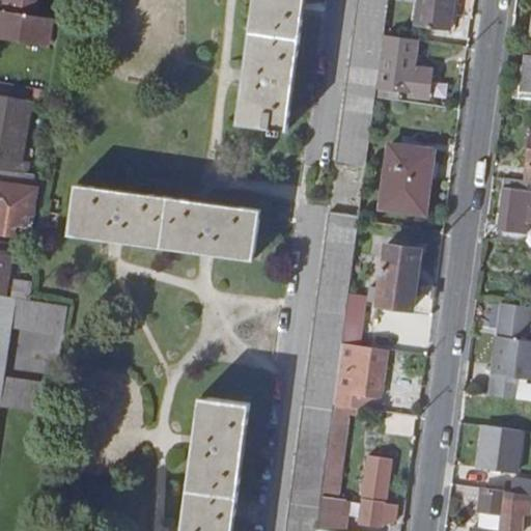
[(0,14),(0,37),(46,47),(49,22),(35,19),(37,0),(0,0),(0,11),(4,12),(3,15),(0,14)]
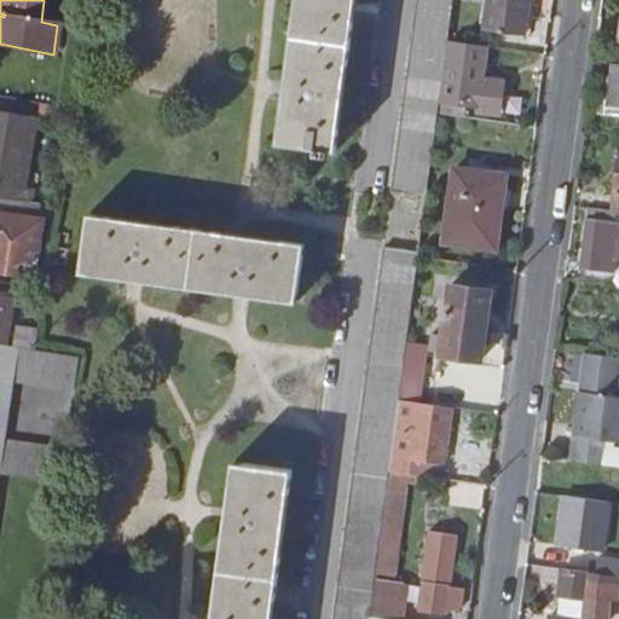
[(294,0),(275,142),(316,146),(314,152),(328,155),(330,149),(335,149),(354,0),(294,0)]
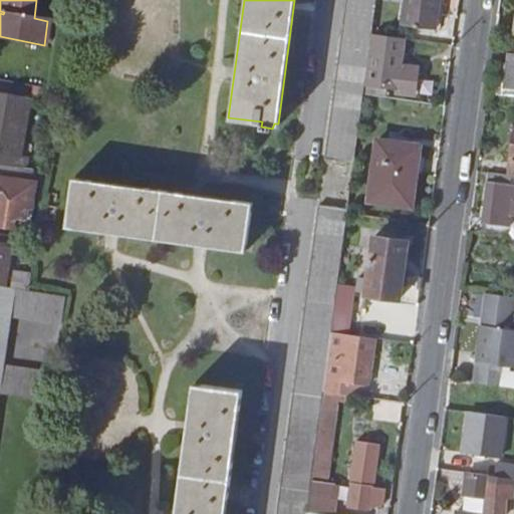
[(345,0),(323,163),(354,167),(363,94),(365,83),(370,49),(371,35),(376,0),(345,0)]
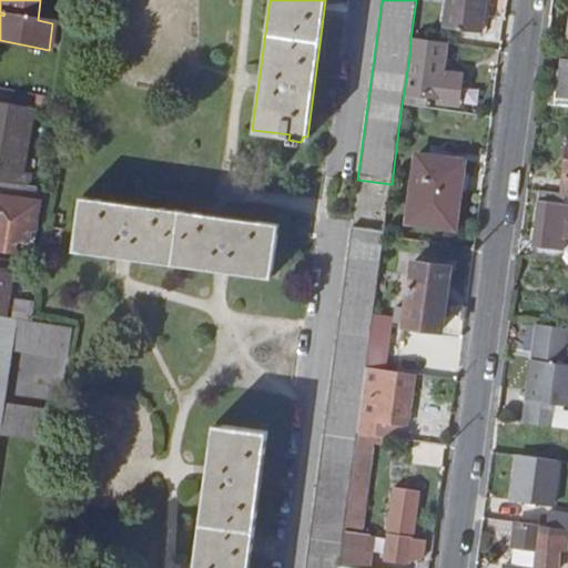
[(480,33),(485,0),(448,0),(446,28),(480,33)]
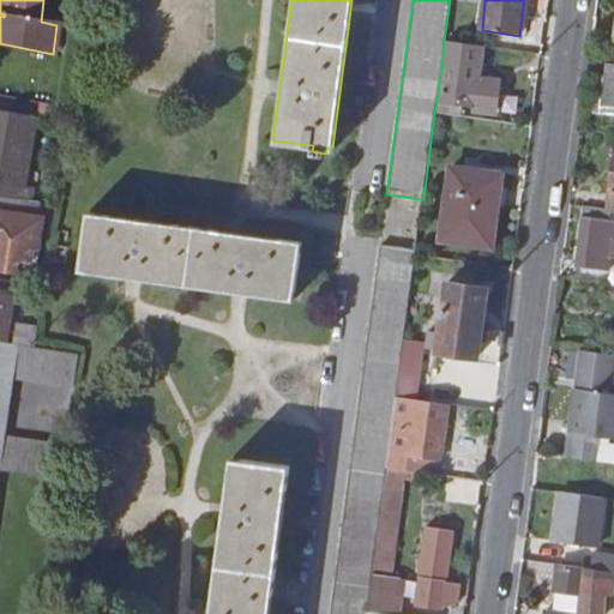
[(443,59),(437,100),(473,104),(471,109),(497,113),(500,82),(477,77),(480,64),(443,59)]
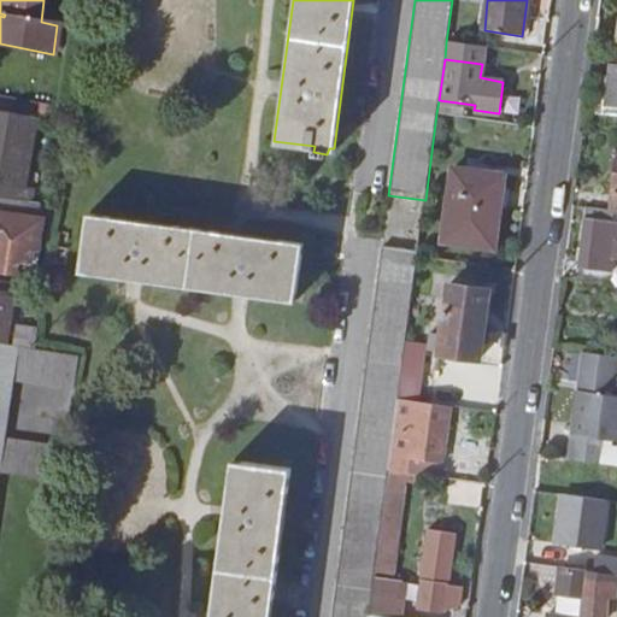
[(616,84),(606,83),(601,109),(616,110),(616,84)]
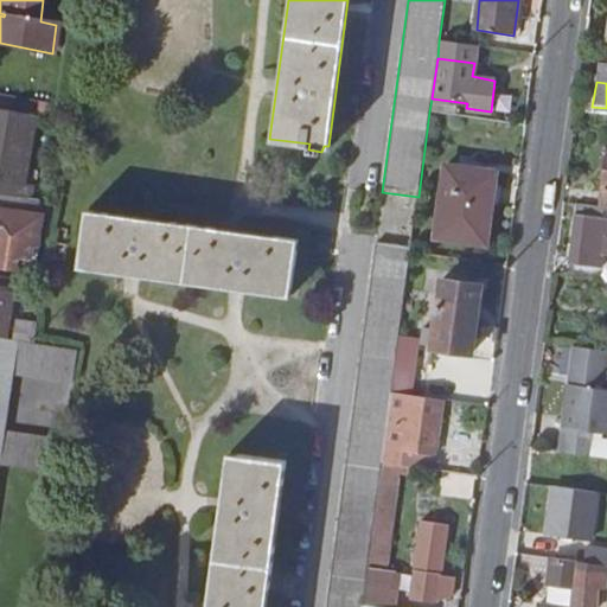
[(0,113),(0,196),(29,202),(31,187),(27,186),(37,119),(0,113)]
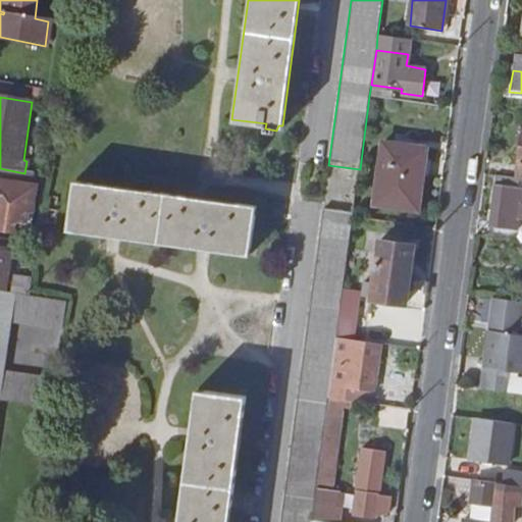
[(425,148),(383,143),(375,204),(417,209),(425,148)]
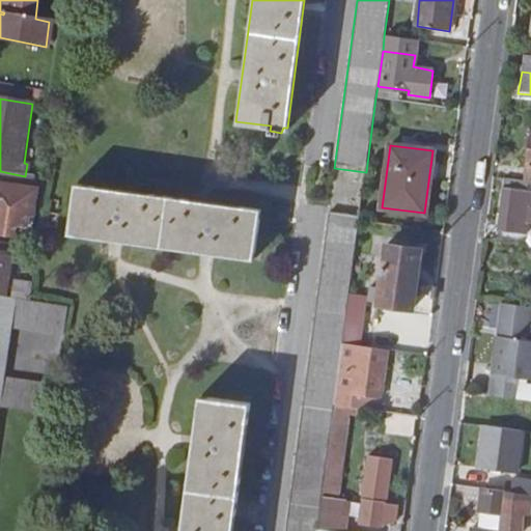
[(0,186),(38,192),(42,178),(25,176),(0,171),(0,186)]
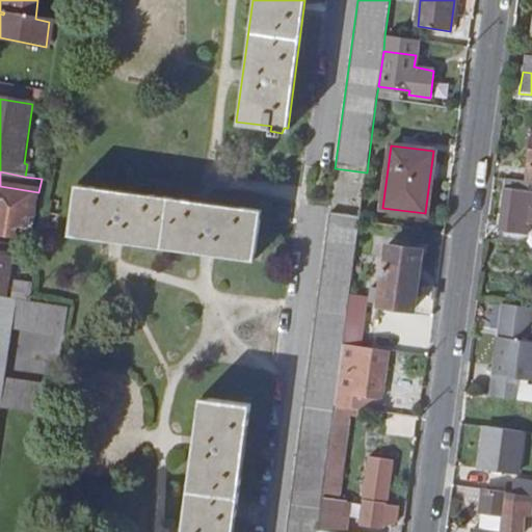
[(531,180),(526,180),(506,178),(499,231),(526,234),(530,213),(531,212),(531,180)]
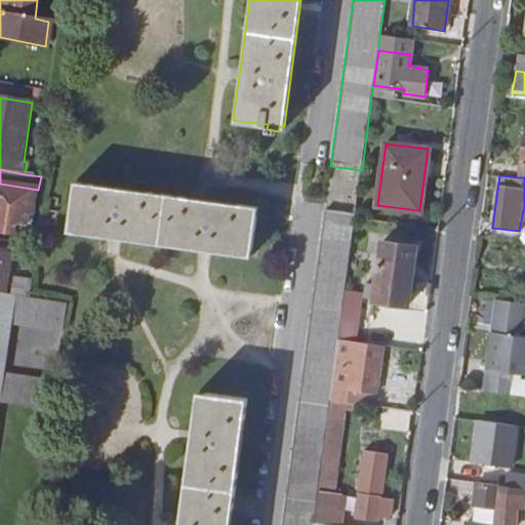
[(76,183),(69,233),(251,256),(259,207),(76,183)]
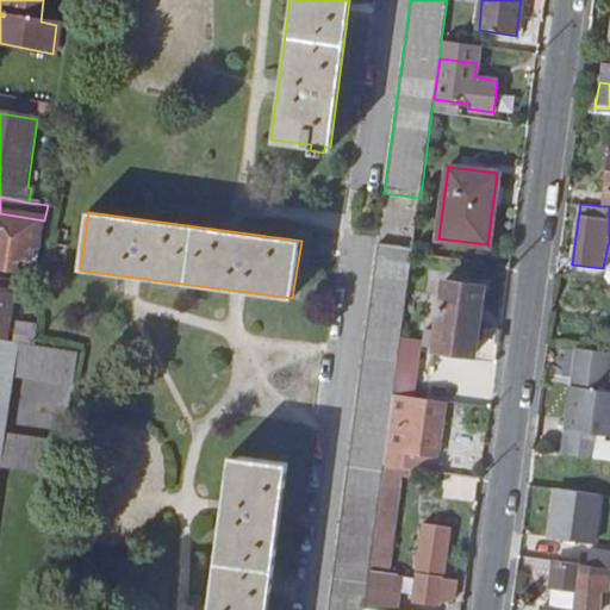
[(0,273),(29,278),(32,253),(38,253),(44,221),(0,213),(0,273)]
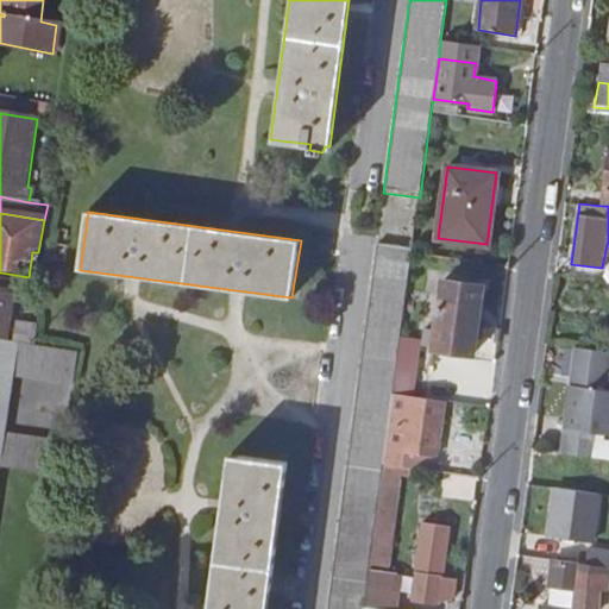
[(325,608),(363,608),(364,607),(383,464),(384,453),(393,394),(399,352),(412,253),(413,249),(376,244),(325,608)]
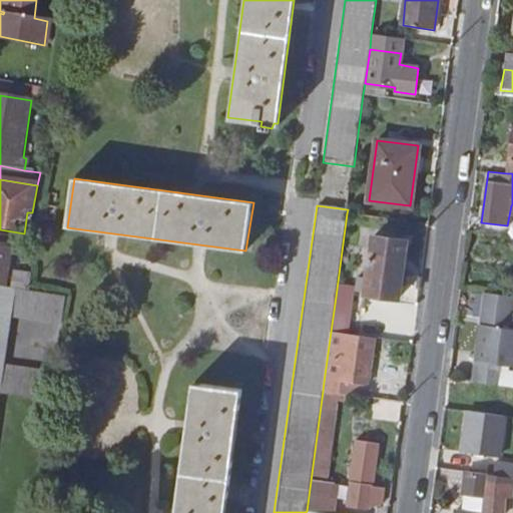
[(13,236),(0,234),(0,282),(6,284),(13,236)]
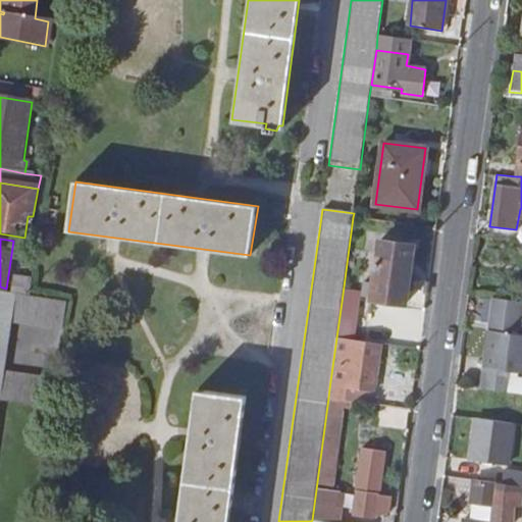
[(370,297),(370,300),(404,305),(410,267),(406,267),(409,245),(379,241),(376,263),(376,262),(373,283),(363,282),(361,296),(370,297)]
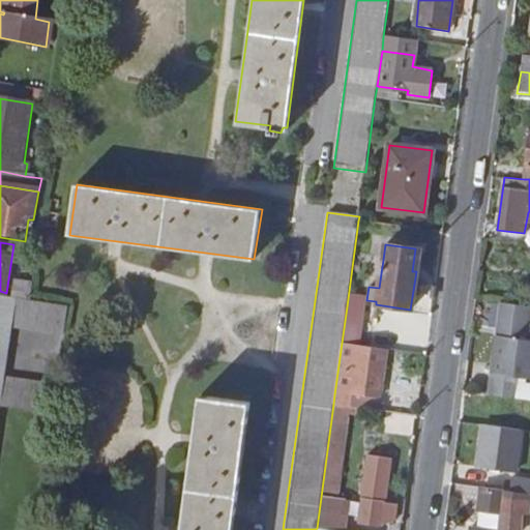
[(0,295),(0,414),(18,298),(0,295)]
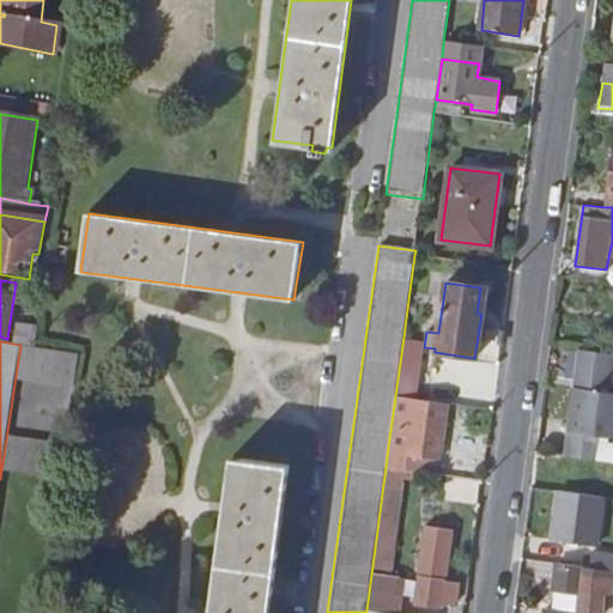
[(612,357),(612,354),(580,351),(565,456),(600,461),(602,437),(612,437),(612,393),(608,393),(612,357)]
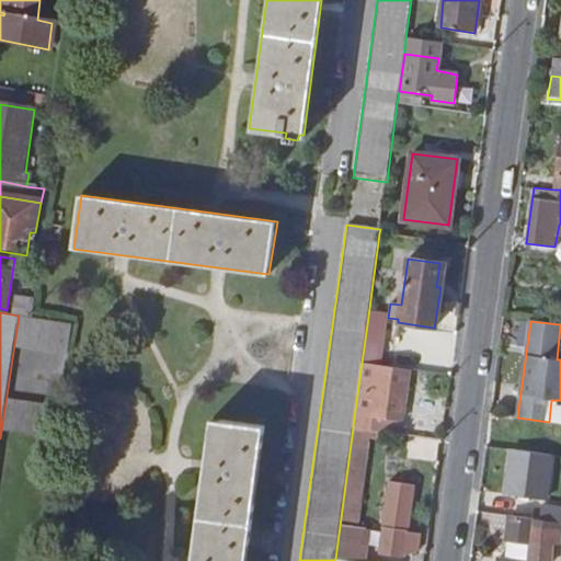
[(386,328),(367,324),(362,363),(373,365),(380,366),(386,328)]
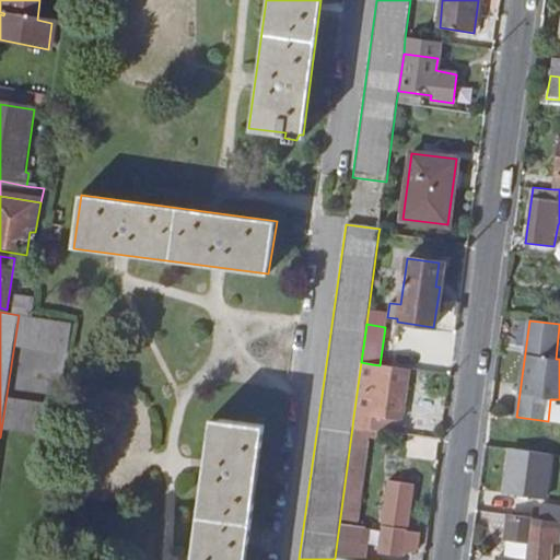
[(409,370),(380,365),(372,364),(369,393),(385,396),(382,417),(393,417),(401,419),(409,370)]
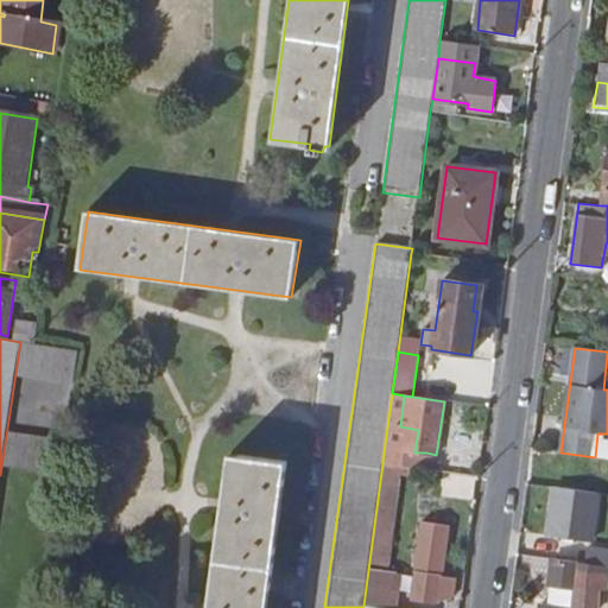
[(415,457),(384,453),(382,463),(401,466),(413,467),(415,457)]
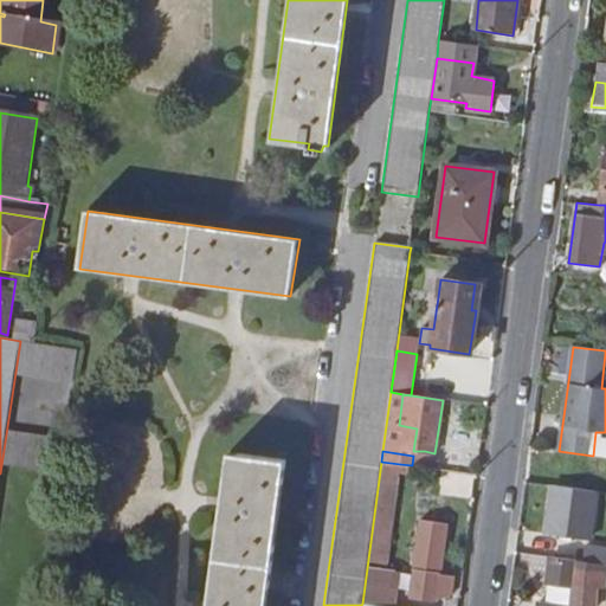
[(413,451),(413,456),(412,465),(421,466),(425,451),(413,451)]
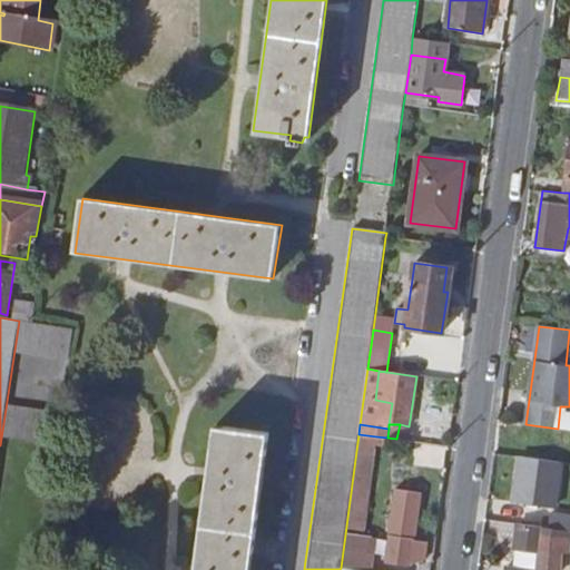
[(252,569),(272,433),(217,426),(196,569),(252,569)]
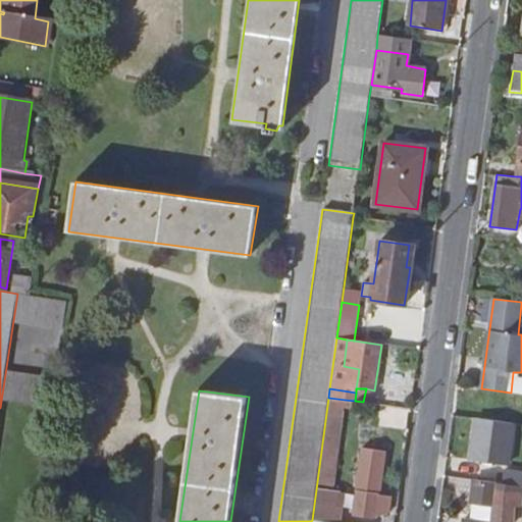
[(345,400),(328,398),(312,520),(328,521),(333,521),(337,489),(332,489),(344,408),(345,400)]
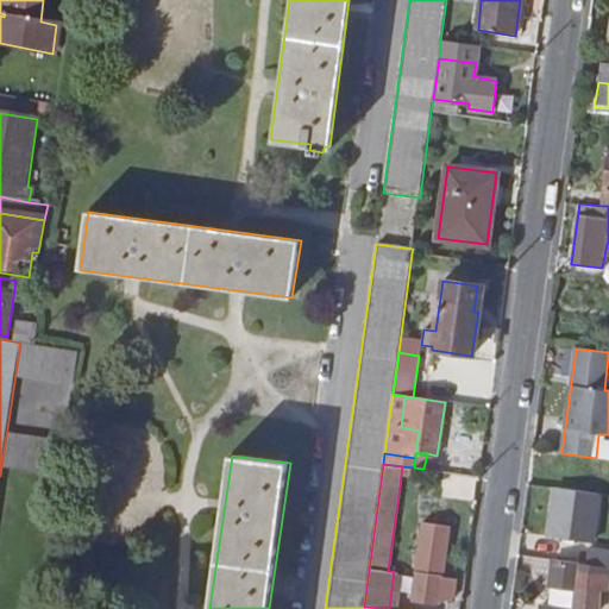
[(412,477),(414,468),(402,466),(401,476),(412,477)]
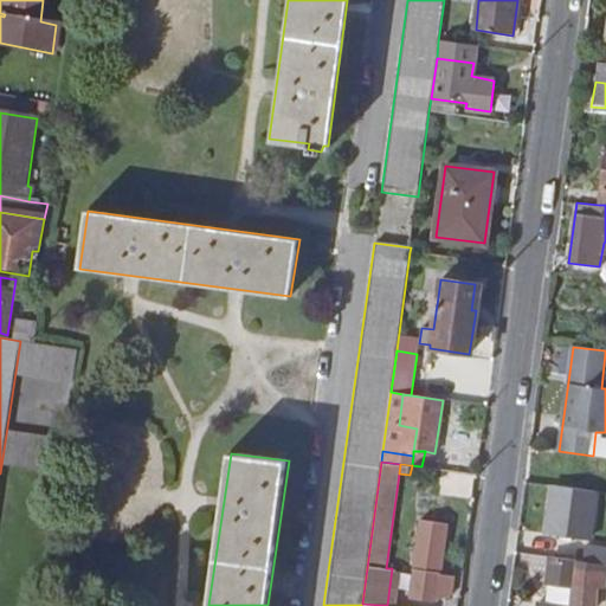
[(594,494),(554,488),(546,535),(587,541),(594,494)]
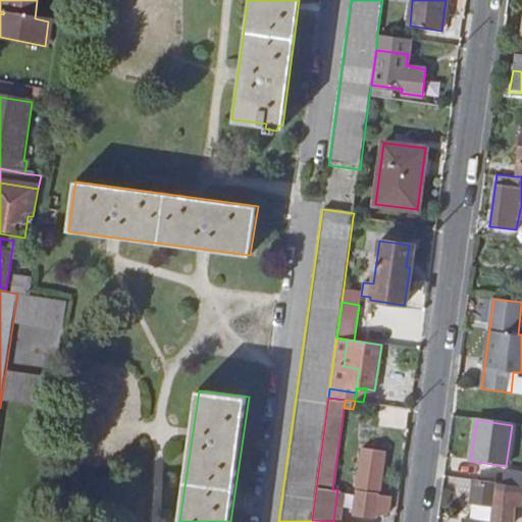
[(375,518),(378,493),(383,453),(364,449),(355,516),(375,518)]
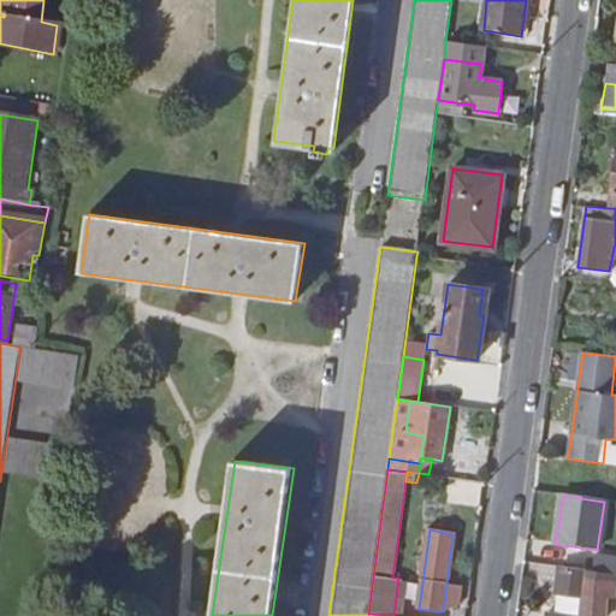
[(615,556),(597,555),(593,572),(615,574),(615,556)]
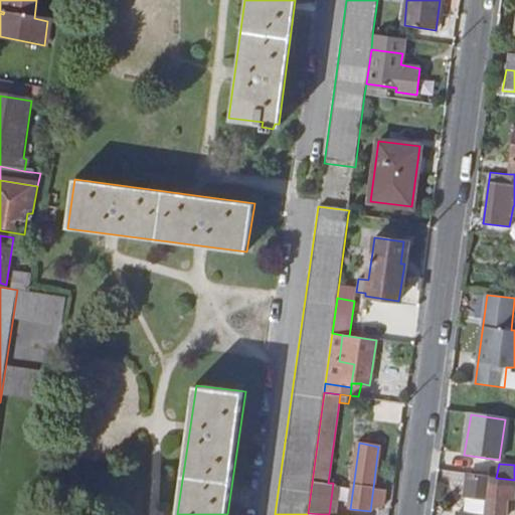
[(514,480),(496,478),(468,474),(465,496),(486,499),(483,514),(472,514),(458,513),(457,514),(504,514),(506,500),(513,500),(514,483),(514,480)]
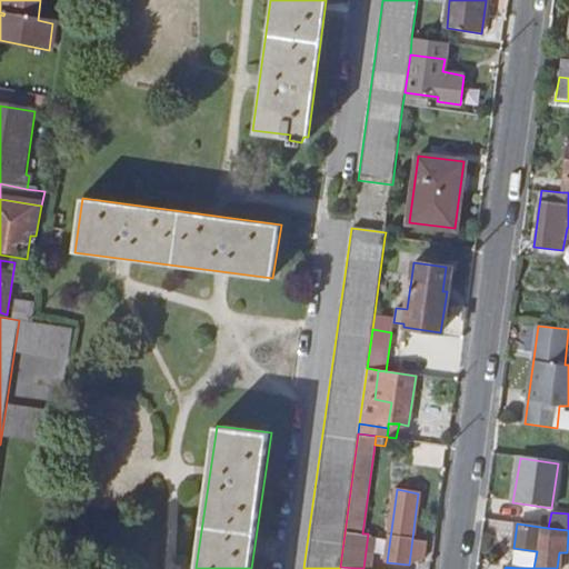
[(428,541),(412,538),(409,565),(425,560),(428,541)]
